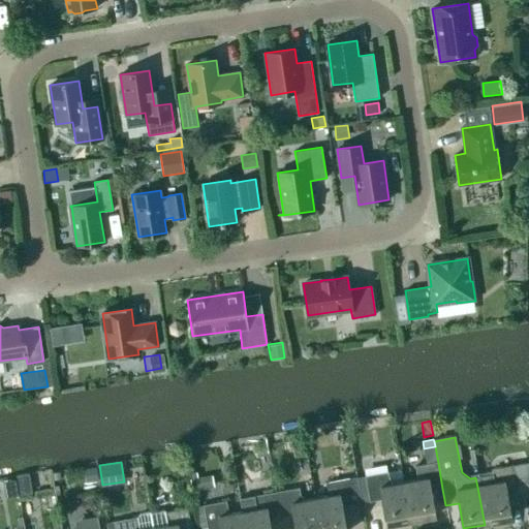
[(435,517),(430,491),(442,489),(438,463),(415,467),(417,479),(402,483),(409,522),(435,517)]
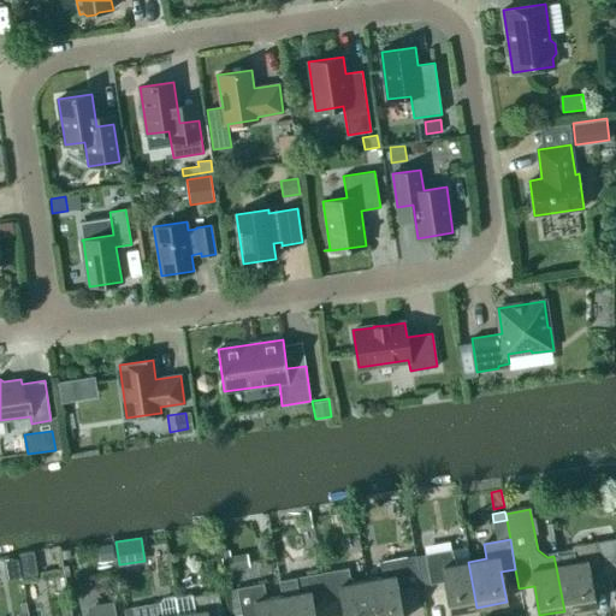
[(596,605),(590,576),(603,574),(604,579),(615,576),(615,544),(615,542),(570,549),(573,563),(556,567),(564,611),(596,605)]
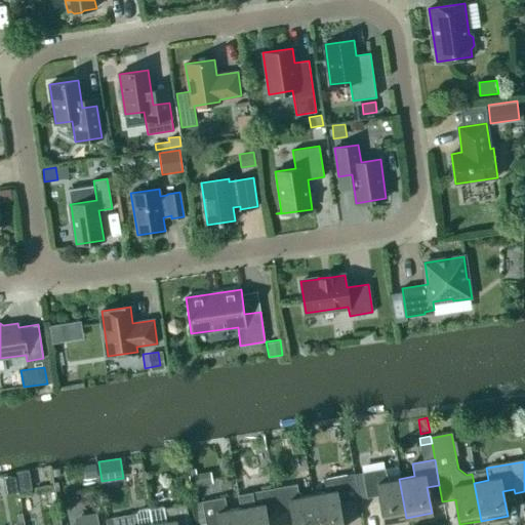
[(86,478),(96,477),(95,465),(85,466),(86,478)]
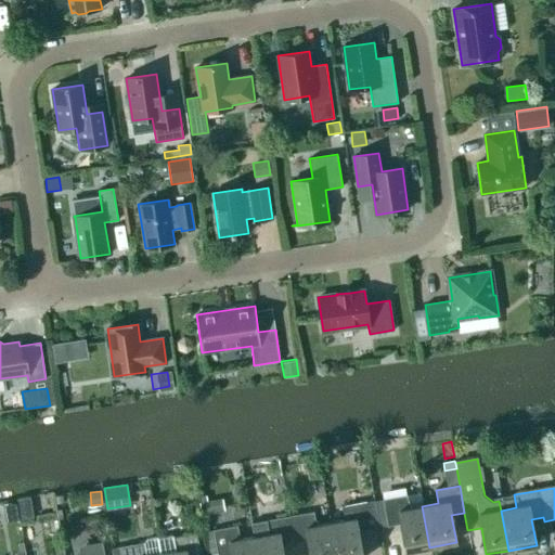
[(383,500),(388,527),(401,525),(407,552),(429,547),(422,506),(409,508),(407,495),(383,500)]
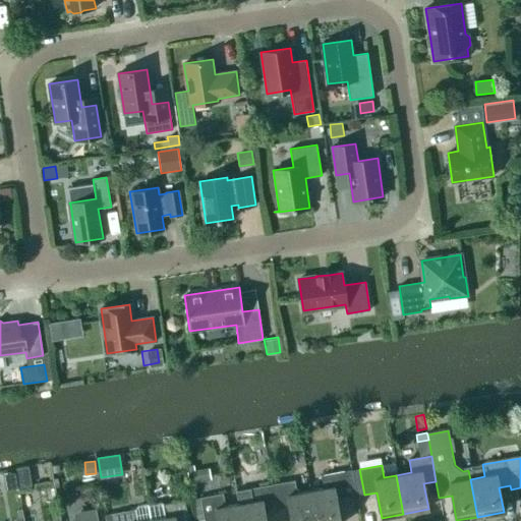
[(211,479),(209,468),(187,472),(189,483),(211,479)]
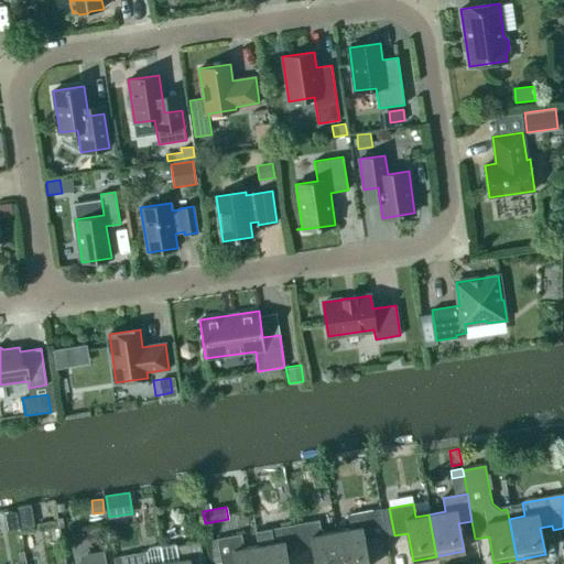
[(367,563),(364,541),(386,535),(380,510),(348,516),(351,530),(334,533),(339,563),(367,563)]
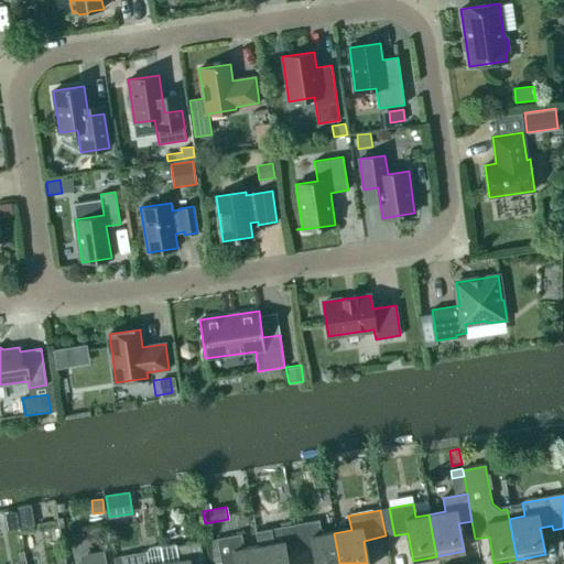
[(339,563),(334,533),(322,535),(318,521),(293,525),(299,553),(313,551),(315,563),(339,563)]
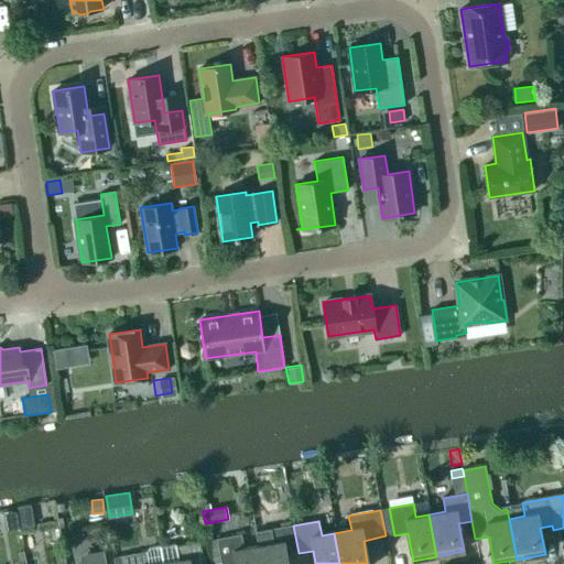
[(299,553),(293,525),(271,530),(273,543),(257,546),(259,563),(288,563),(286,555),(299,553)]
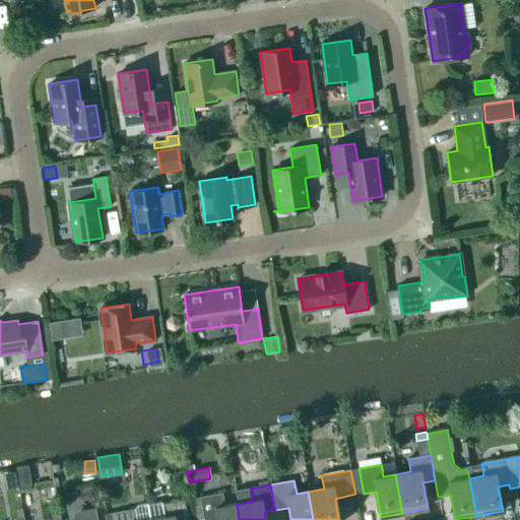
[(200,498),(203,519),(239,519),(237,504),(224,506),(222,494),(200,498)]
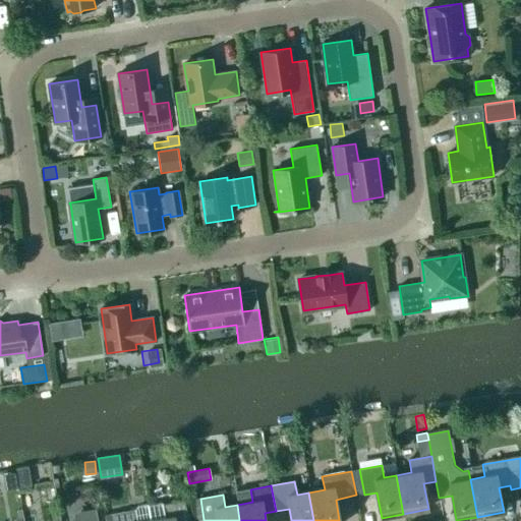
[(189,520),(186,501),(164,505),(164,504),(150,506),(149,505),(147,505),(149,520),(189,520)]
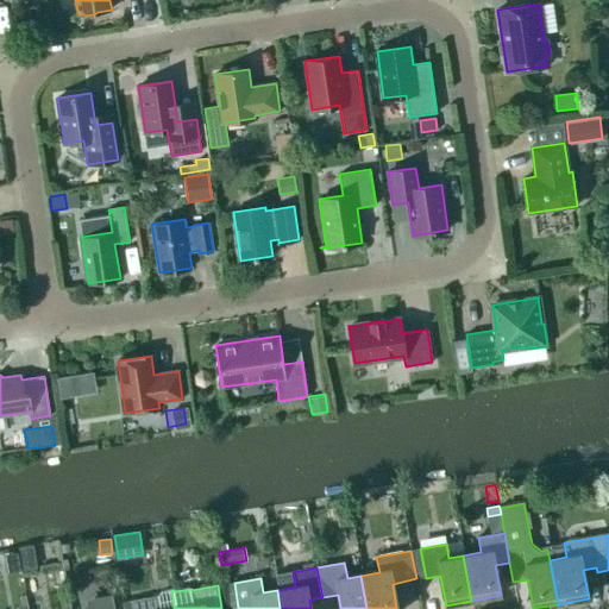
[(133,608),(174,608),(171,590),(162,592),(159,596),(133,601),(133,608)]
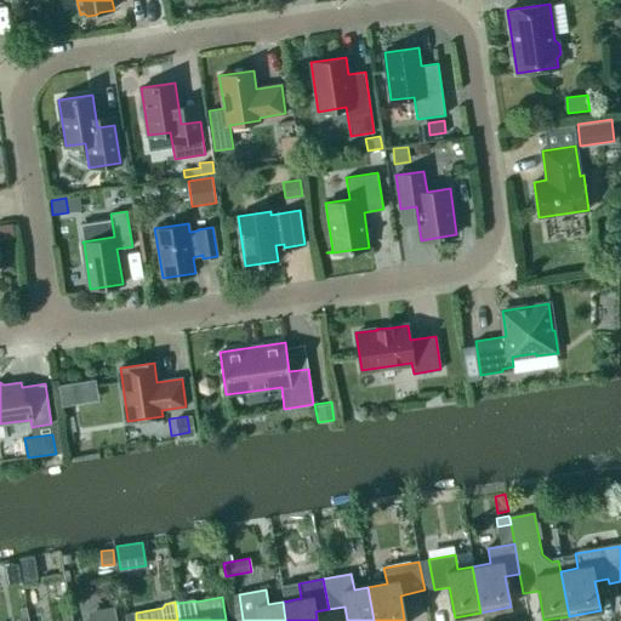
[(117,620),(115,607),(101,610),(102,620),(117,620)]
